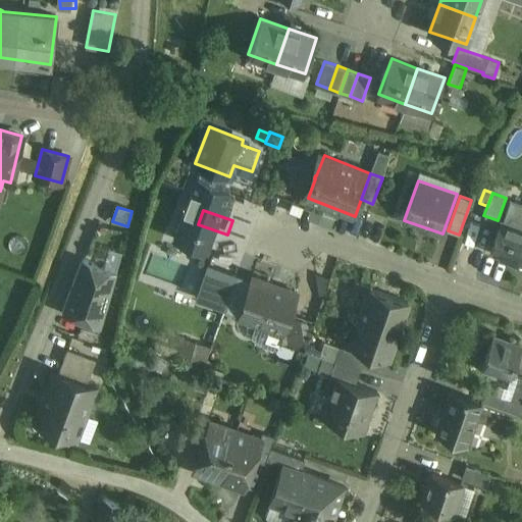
[(521,227),(502,220),(490,251),(515,260),(517,255),(521,256),(521,227)]
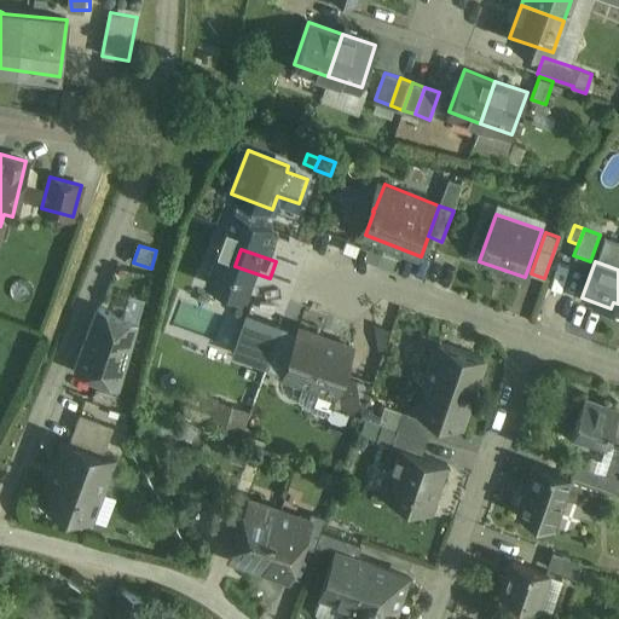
[(235,266),(233,265),(217,311),(256,324),(256,322),(254,320),(264,294),(266,294),(272,279),(270,278),(235,266)]
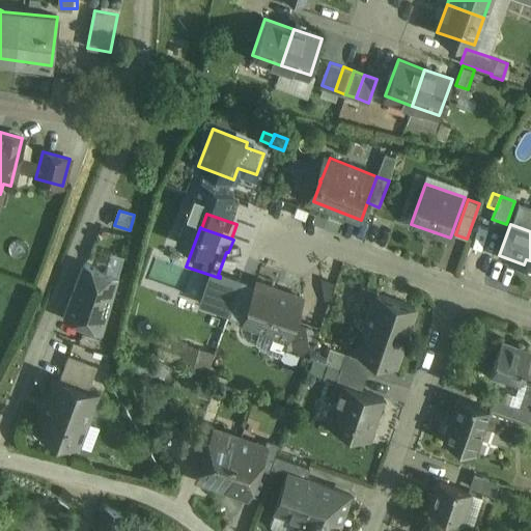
[(118,278),(84,264),(63,317),(103,333),(118,278)]
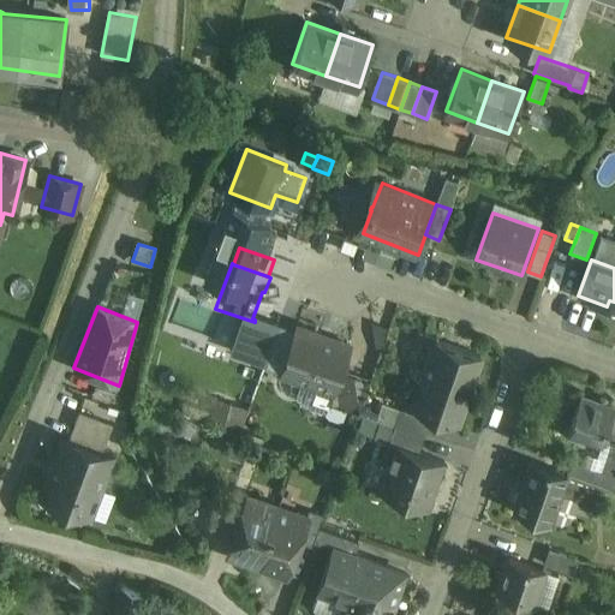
[(350,344),(298,326),(281,374),(334,392),(341,369),(350,344)]
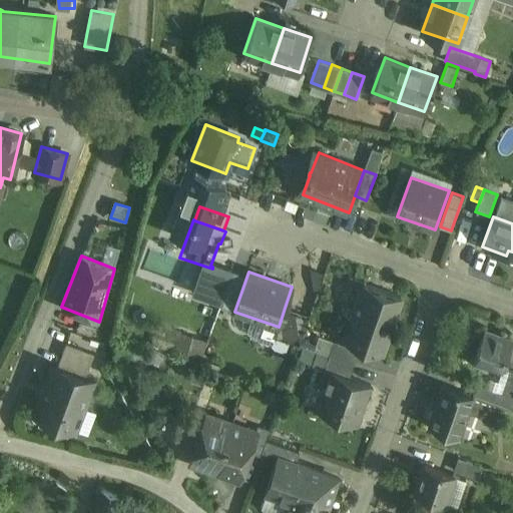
[(402,297),(364,284),(344,340),(382,354),(402,297)]
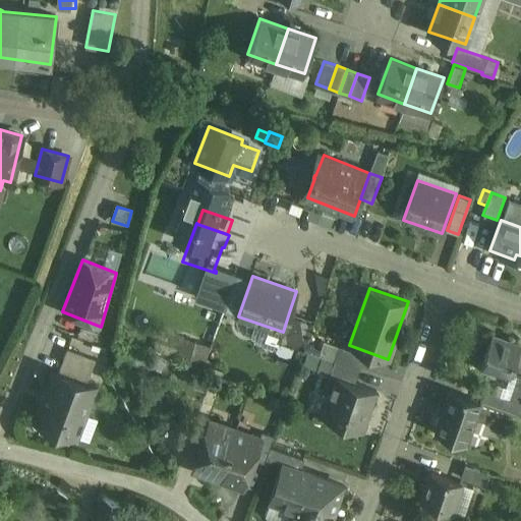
[(314,321),(289,312),(283,332),(280,341),(304,349),(314,321)]
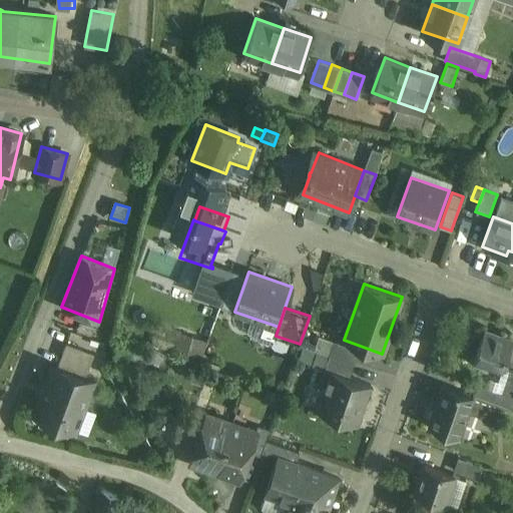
[(207,342),(177,331),(170,351),(199,362),(207,342)]
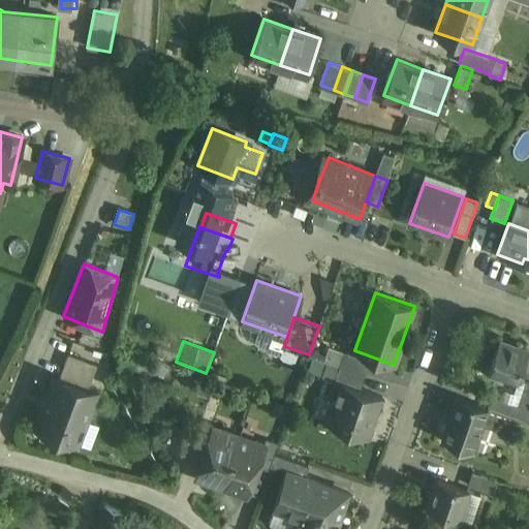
[(527,350),(499,341),(489,371),(518,381),(528,350),(527,350)]
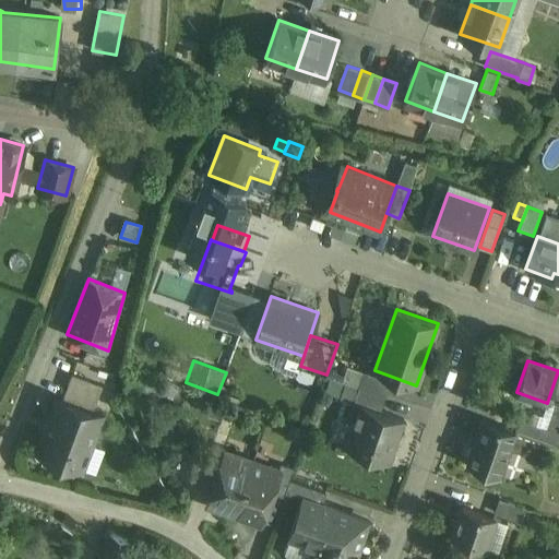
[(392,380),(365,370),(359,387),(387,395),(392,380)]
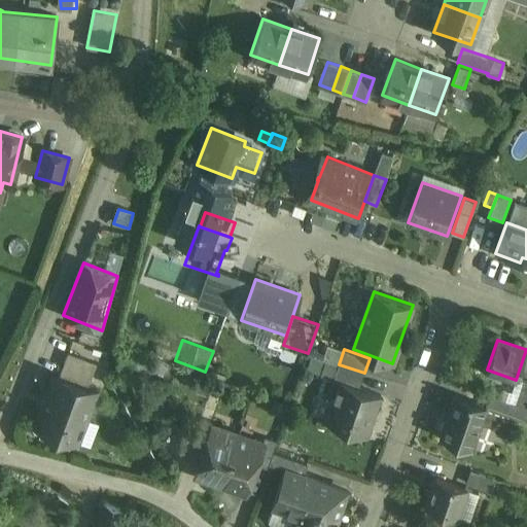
[(97,362),(68,352),(59,377),(88,388),(97,362)]
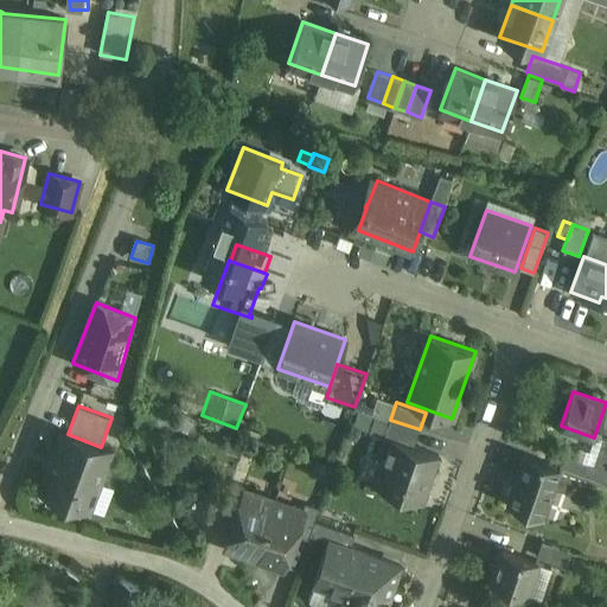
[(390,420),(358,409),(352,426),(384,436),(390,420)]
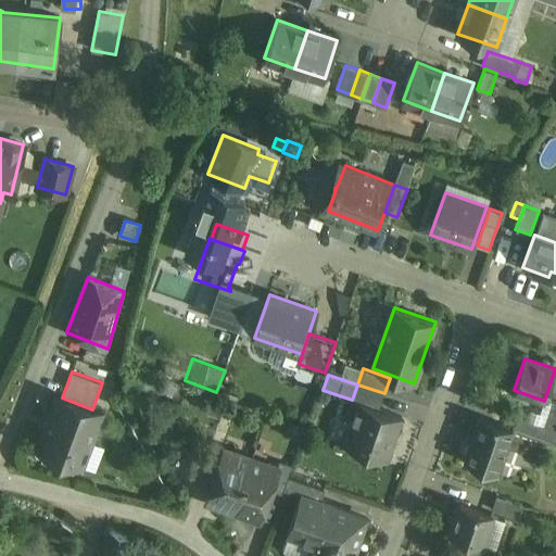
[(384,393),(357,384),(352,400),(358,402),(379,408),(384,393)]
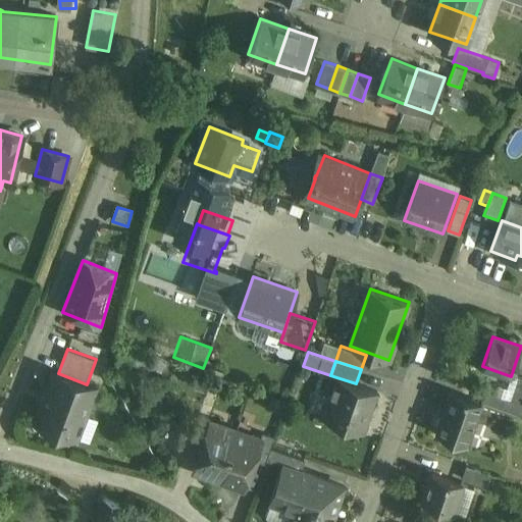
[(183,368),(165,362),(159,379),(175,385),(183,368)]
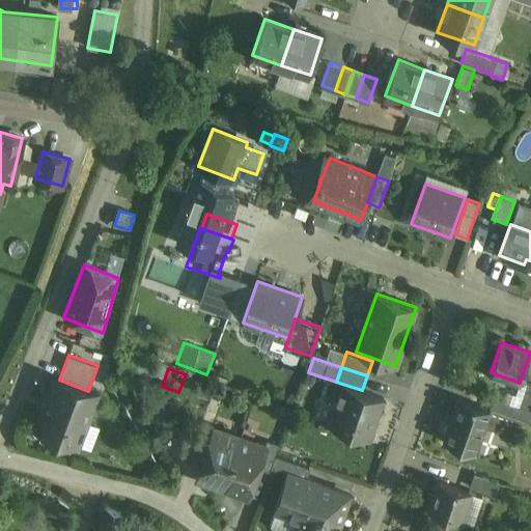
[(59,380),(55,379),(36,428),(79,445),(98,394),(59,380)]
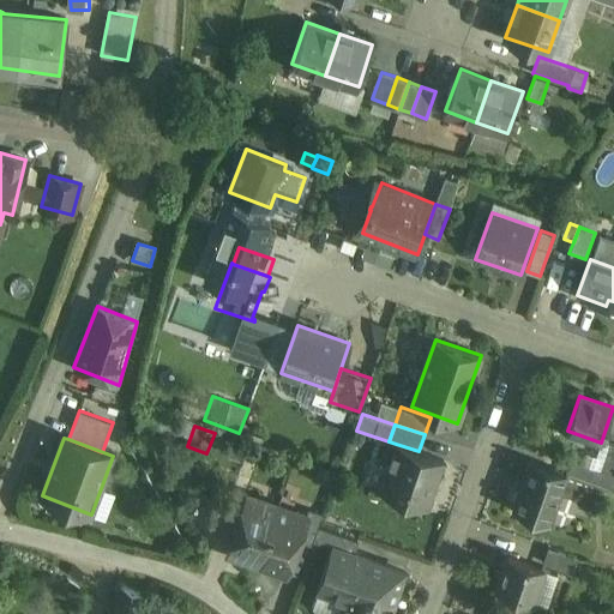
[(613,465),(613,443),(608,441),(599,468),(612,473),(613,465)]
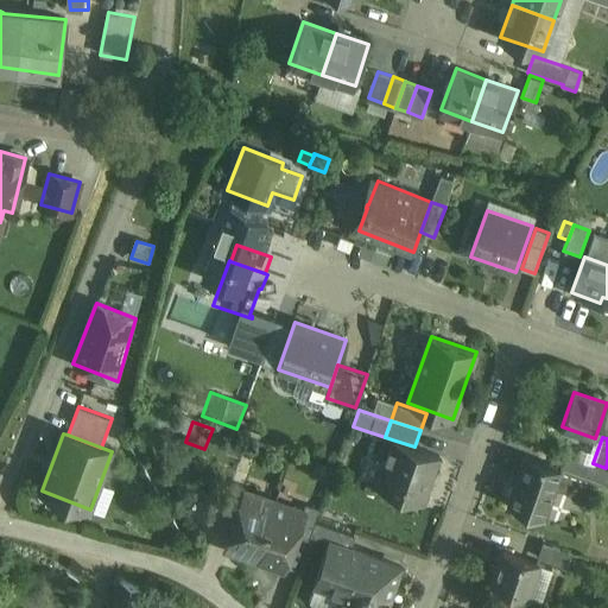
[(415,447),(392,439),(375,486),(423,502),(439,456),(415,447)]
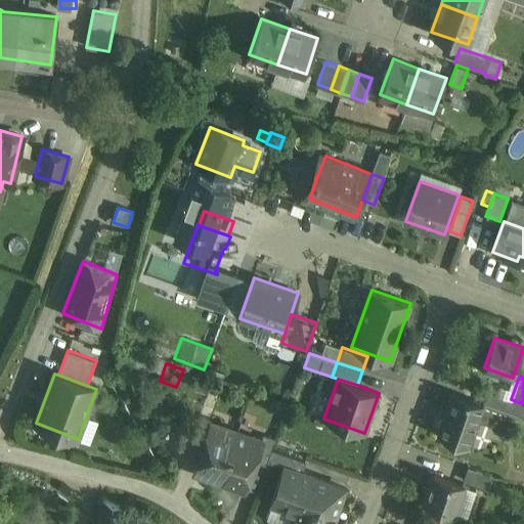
[(482,402),(452,392),(438,435),(450,440),(452,434),(470,440),(482,404),(482,402)]
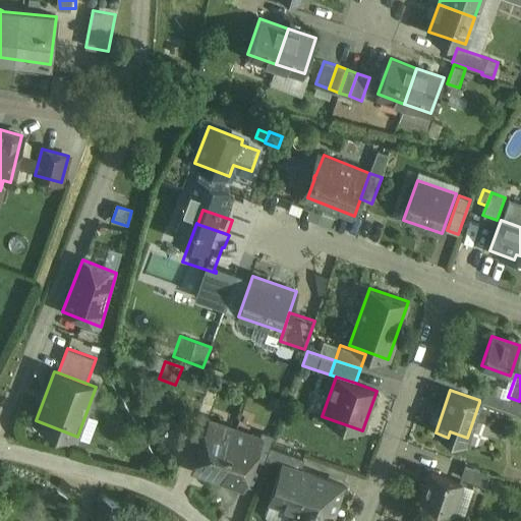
[(508,397),(488,391),(483,403),(518,415),(520,407),(520,401),(519,401),(508,397)]
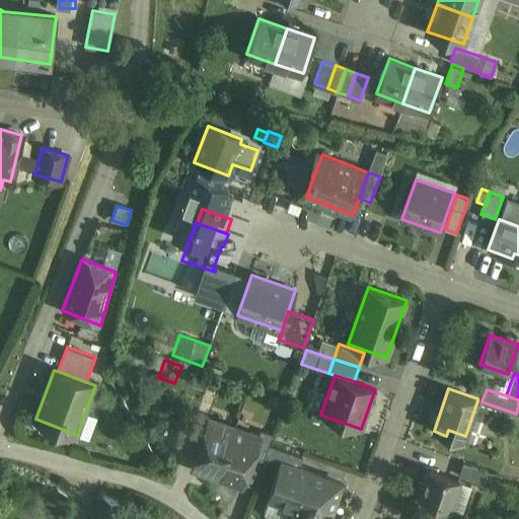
[(211,418),(198,413),(190,434),(203,439),(210,420),(211,418)]
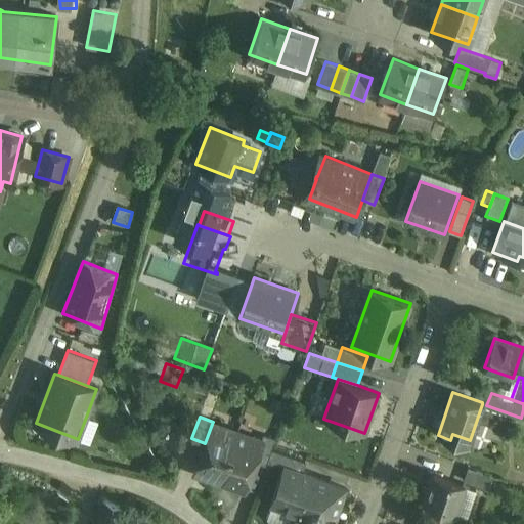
[(236,432),(212,424),(205,443),(195,471),(220,479),(236,432)]
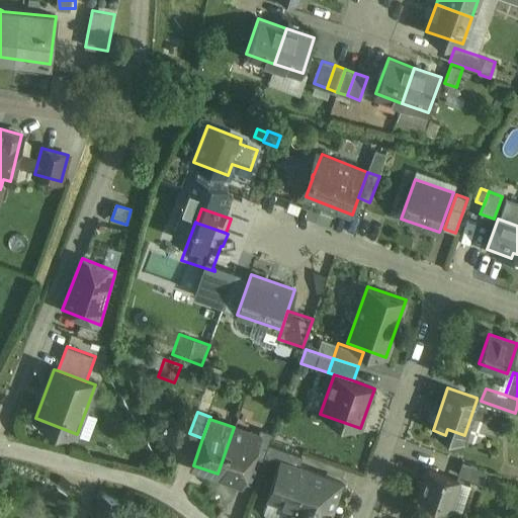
[(258,435),(234,427),(218,473),(241,482),(251,454),(258,436),(258,435)]
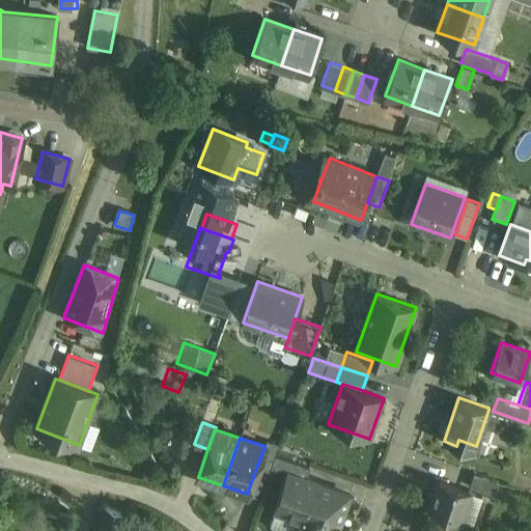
[(268,439),(264,446),(264,447),(257,466),(270,471),(280,443),(268,439)]
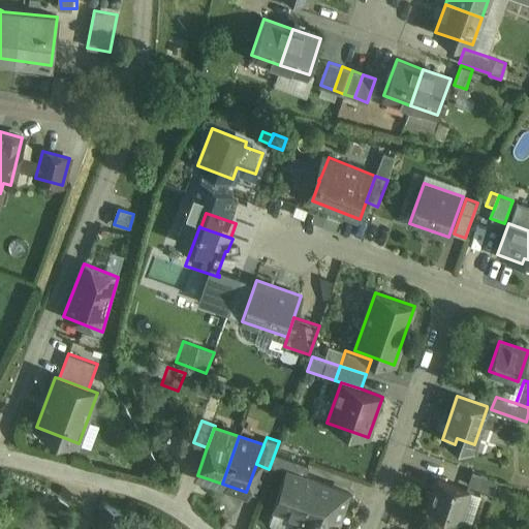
[(309,464),(275,453),(271,466),(286,471),(286,470),(305,476),(309,464)]
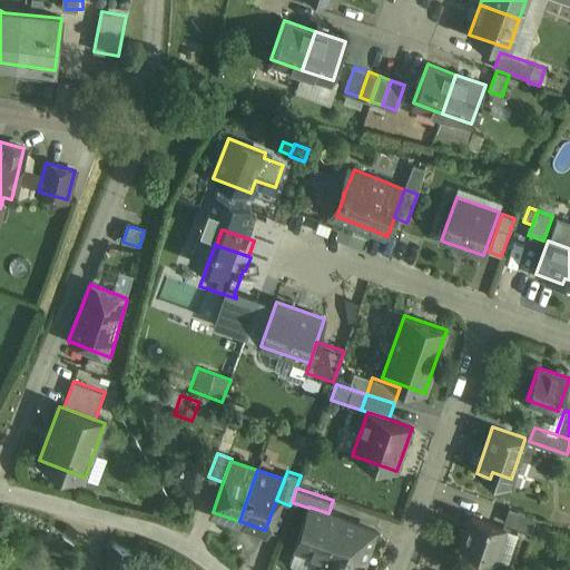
[(328,513),(308,507),(308,508),(295,546),(322,556),(316,569),(361,569),(375,530),(328,513)]
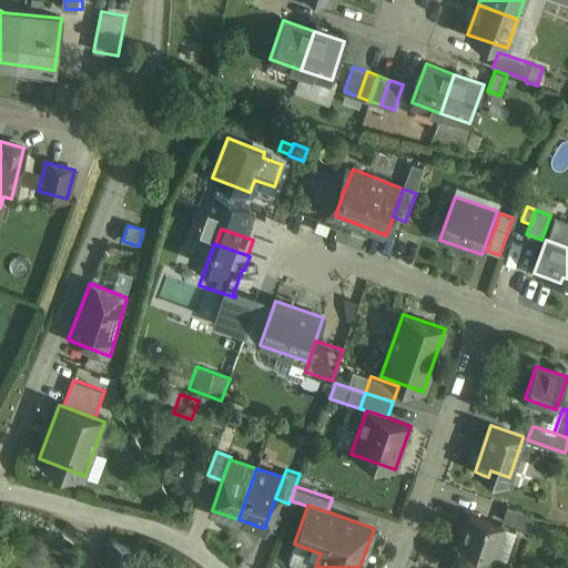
[(533,515),(507,506),(503,519),(528,528),(533,515)]
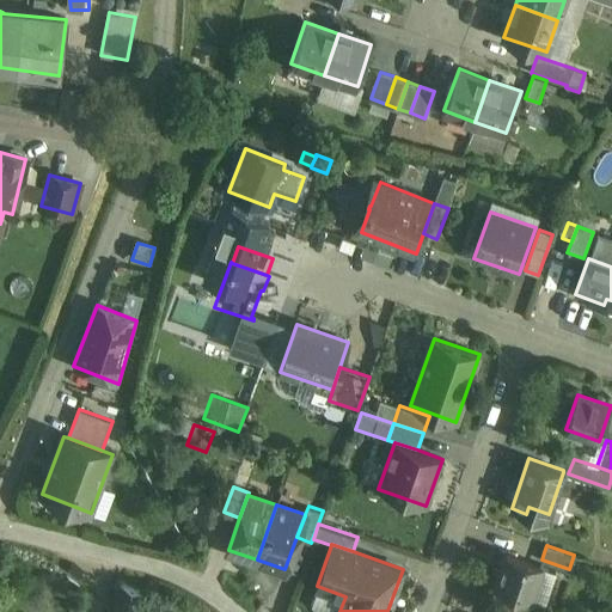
[(543,564),(506,552),(494,587),(531,599),(543,564)]
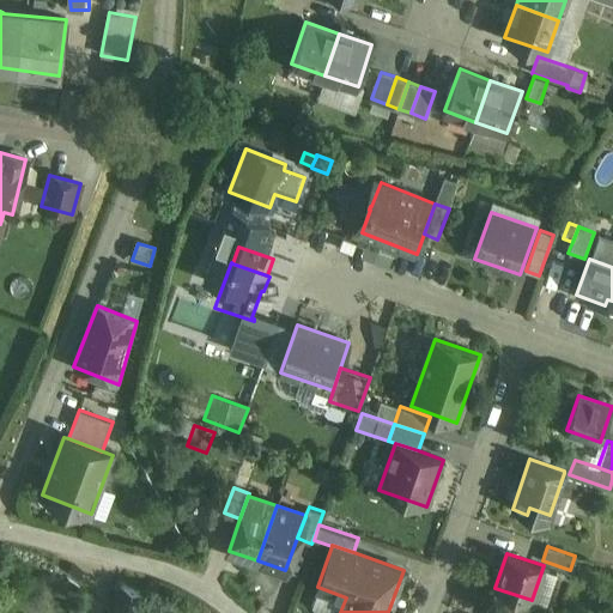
[(149,594),(120,584),(109,612),(141,612),(149,594)]
